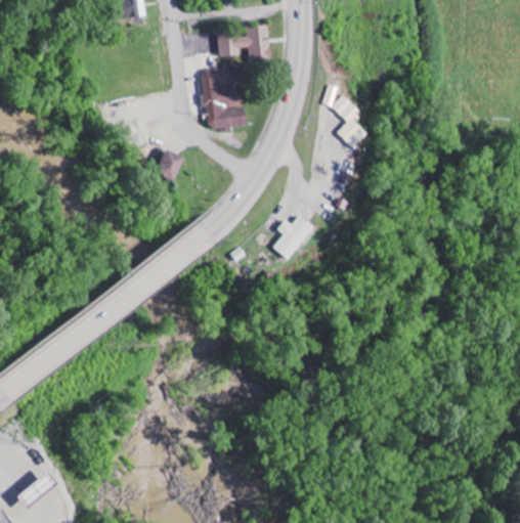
[(126,0),(130,18),(147,14),(144,0),(126,0)]
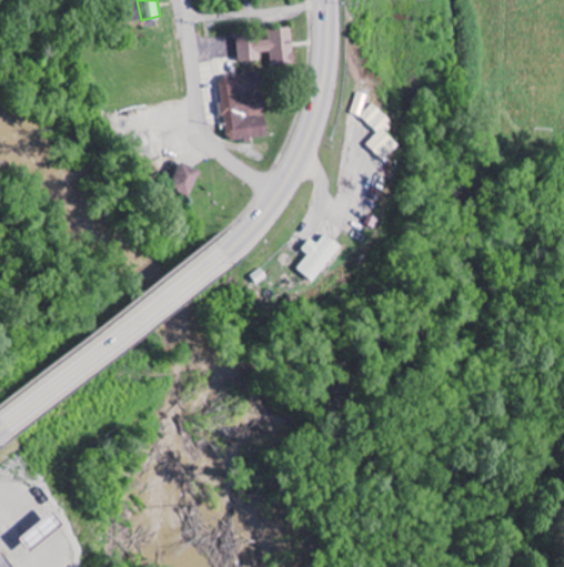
[(269,64),(292,63),(290,27),(265,29),(267,34),(235,36),(237,60),(259,59),(259,53),(269,52),(269,64)]
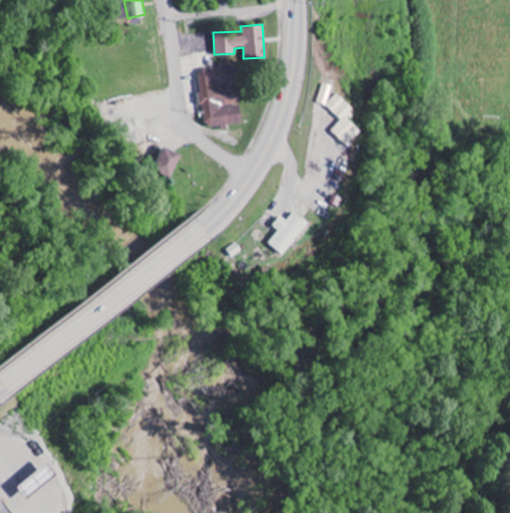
[(241,122),(236,84),(224,85),(221,65),(197,68),(205,127),(241,122)]
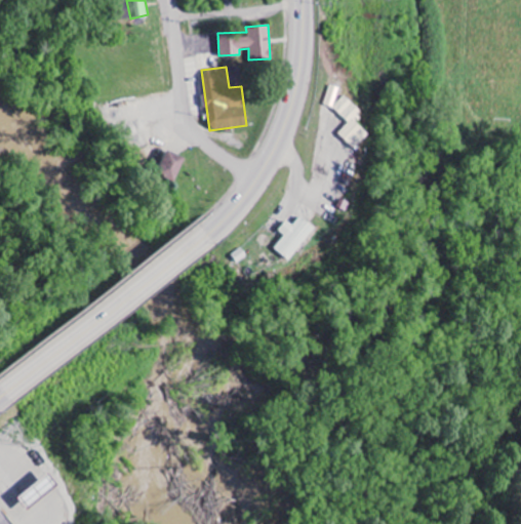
[(359,111),(342,94),(330,108),(345,121),(333,133),(350,149),(360,137),(347,124),(359,111)]
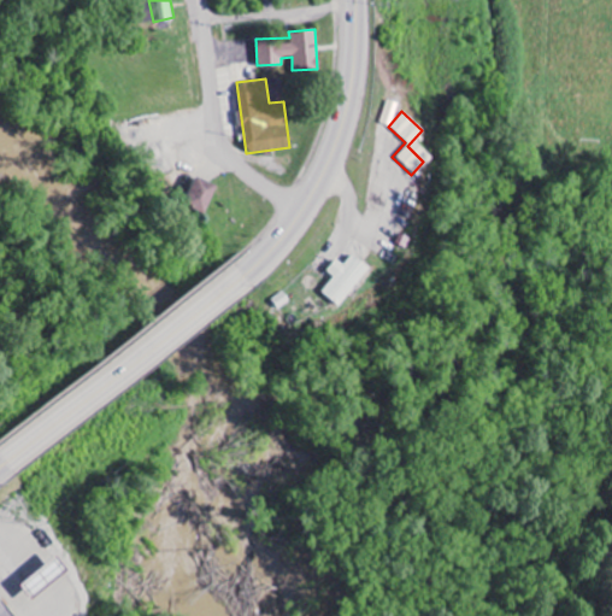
[(217,186),(196,176),(184,204),(205,213),(217,186)]
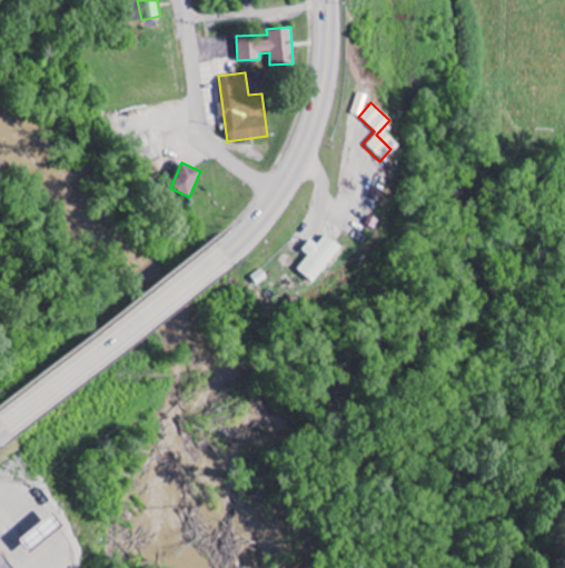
[(299,249),(306,256),(295,268),(310,282),(340,248),(325,233),(315,245),(309,239),(299,249)]
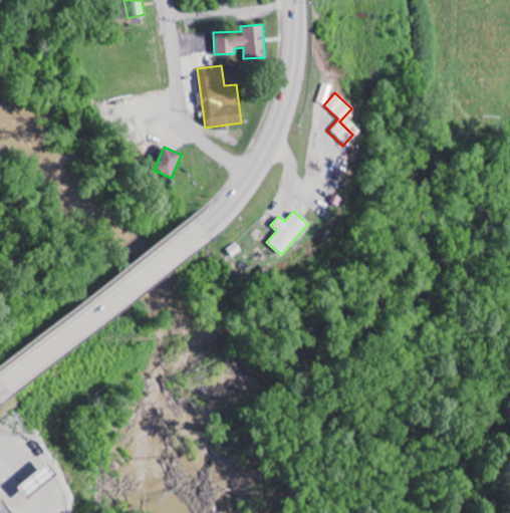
[(0,512),(8,512),(0,501),(0,512)]
